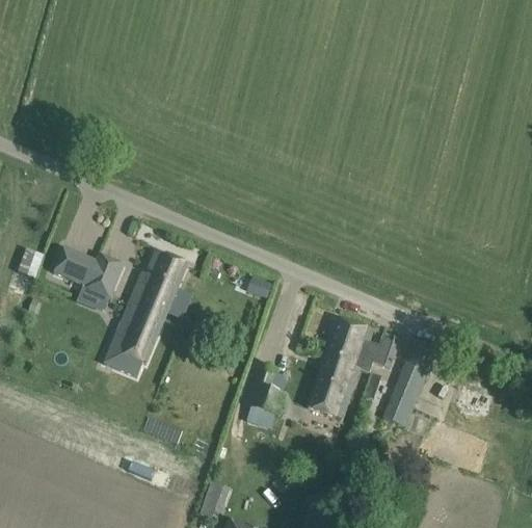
[(63,245),(53,271),(84,285),(96,259),(63,245)]
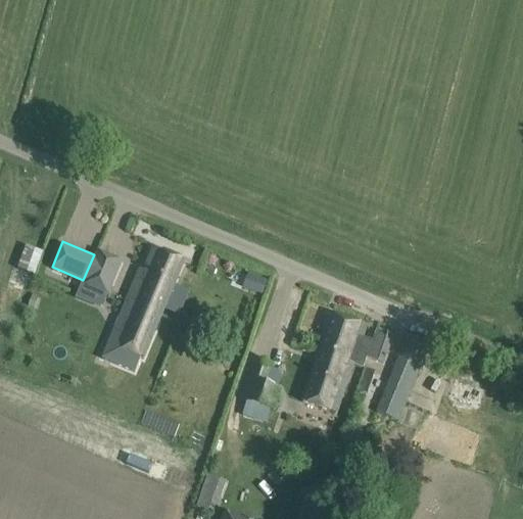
[(26,243),(17,266),(34,272),(43,249),(26,243)]
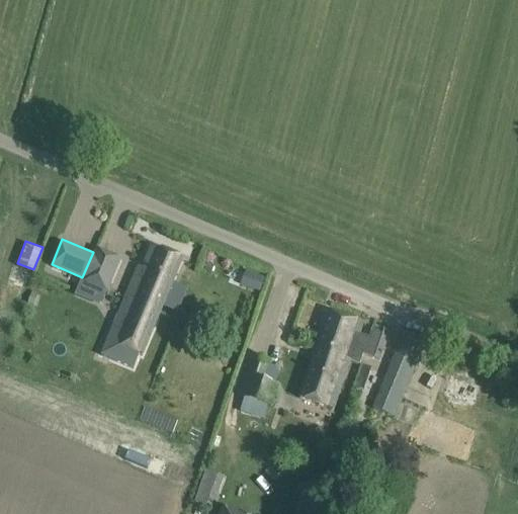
[(138,264),(123,297),(159,312),(159,311),(182,257),(151,244),(142,265),(138,264)]
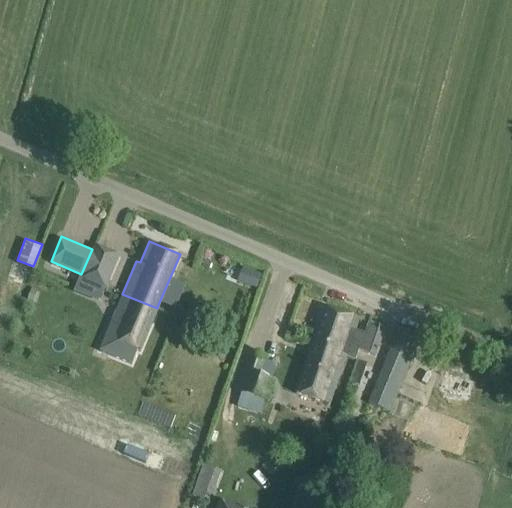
[(119,253),(95,243),(92,249),(81,274),(106,285),(119,253)]
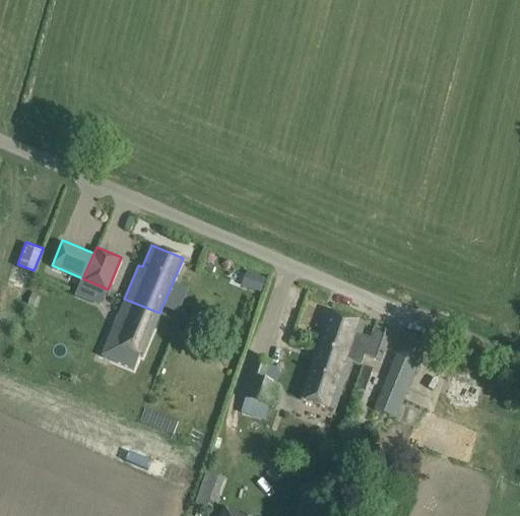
[(108,336),(101,353),(134,368),(139,353),(142,355),(150,336),(148,335),(152,325),(154,326),(159,313),(124,299),(117,317),(118,317),(110,337),(108,336)]
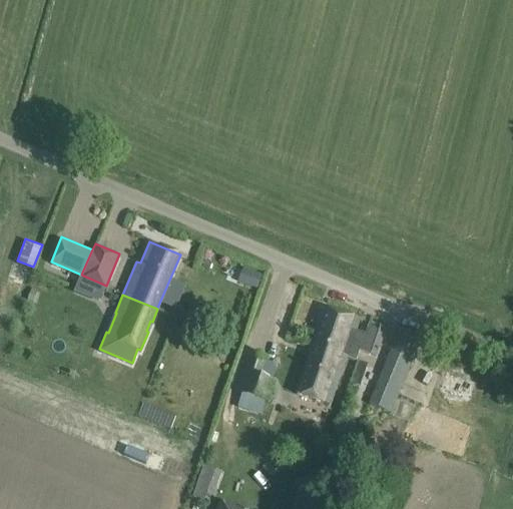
[(347,354),(353,337),(359,318),(326,306),(319,325),(313,343),(347,354)]
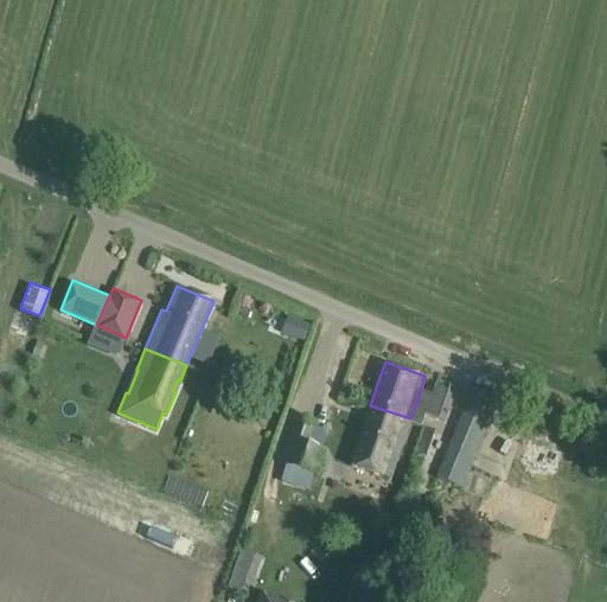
[(474,386),(438,474),(462,485),(498,397),(474,386)]
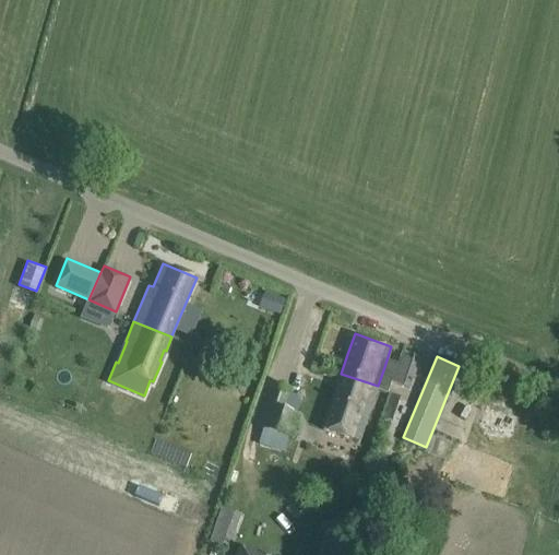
[(378,386),(341,374),(322,427),(359,439),(378,386)]
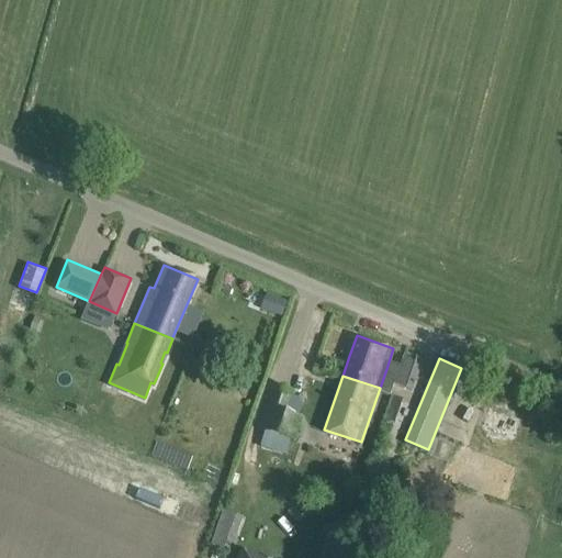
[(303,415),(285,410),(291,391),(276,386),(262,428),(295,439),(303,415)]
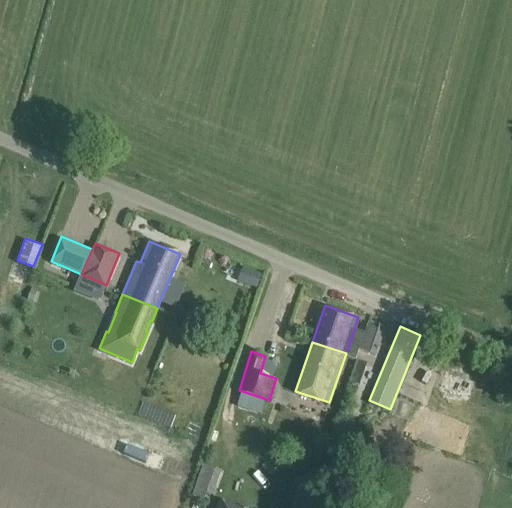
[(359,382),(366,361),(357,358),(349,379),(359,382)]
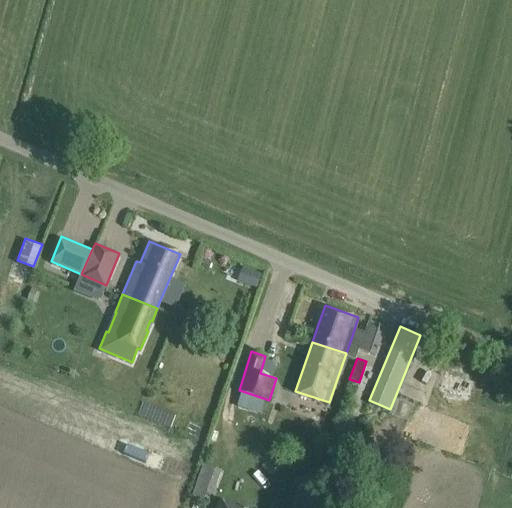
[(460,364),(440,370),(435,390),(450,404),(470,398),(475,378),(460,364)]
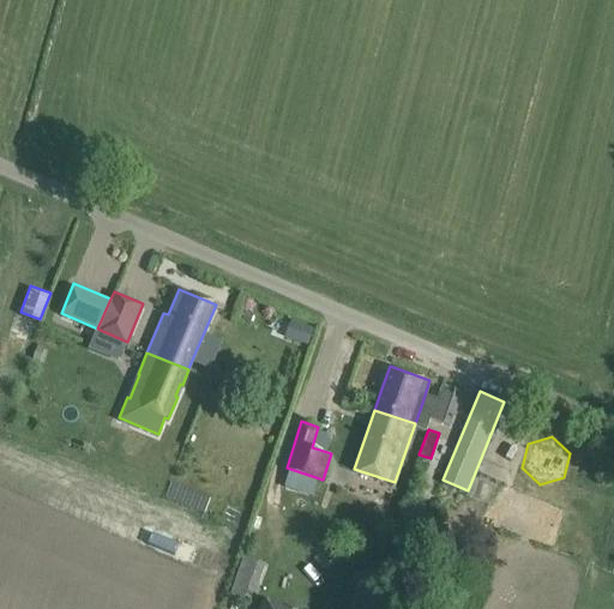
[(265,562),(242,554),(230,591),(252,600),(265,562)]
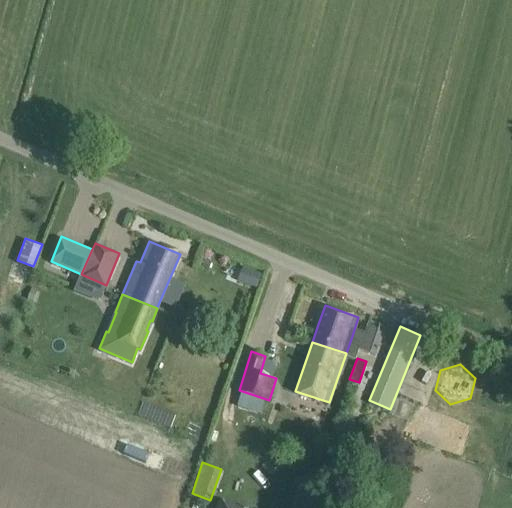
[(307,507),(312,488),(297,484),(290,507),(307,507)]
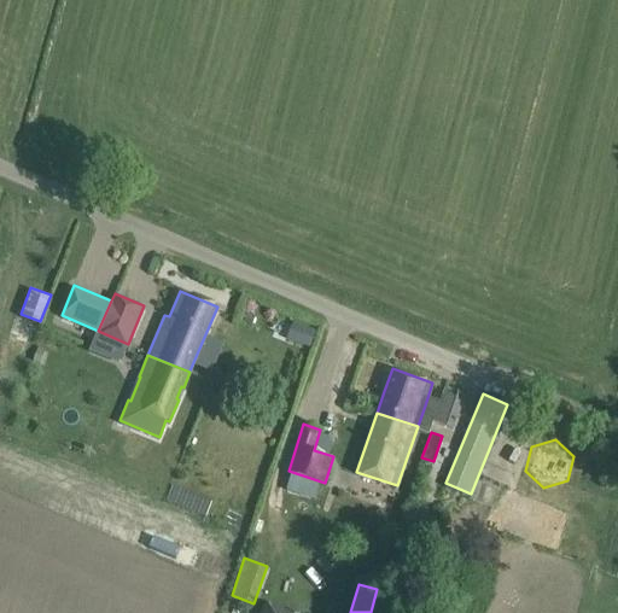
[(296,612),(264,602),(261,612),(296,612)]
